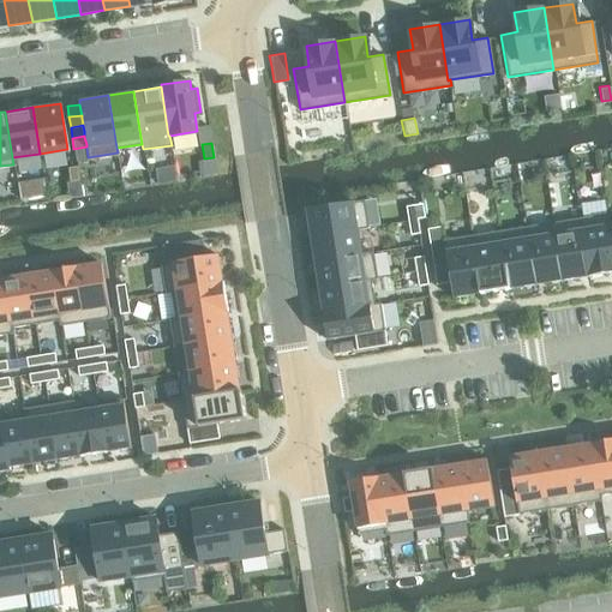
[(87,147),(73,149),(76,159),(88,157),(87,148),(87,147)]
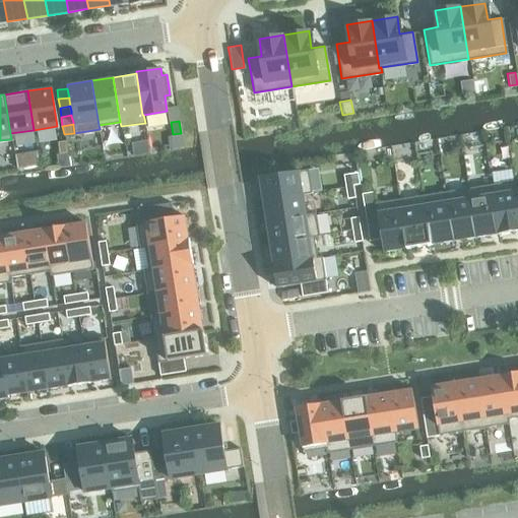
[(173,134),(167,135),(168,146),(169,148),(183,146),(182,144),(181,133),(173,134)]
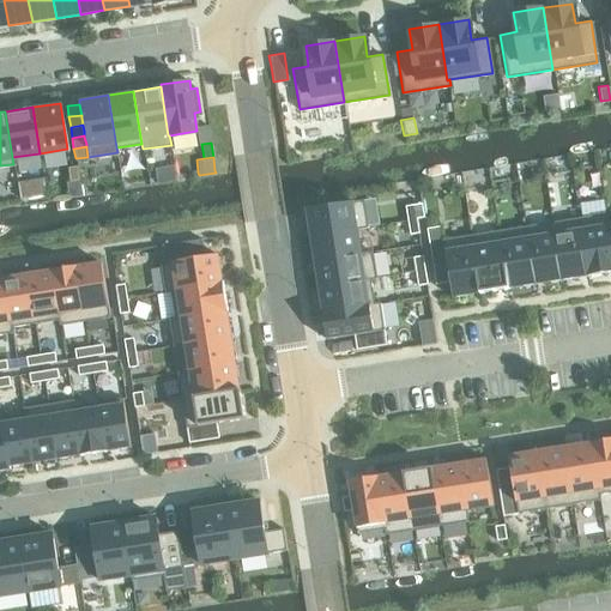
[(77,164),(67,165),(68,180),(78,179),(77,164)]
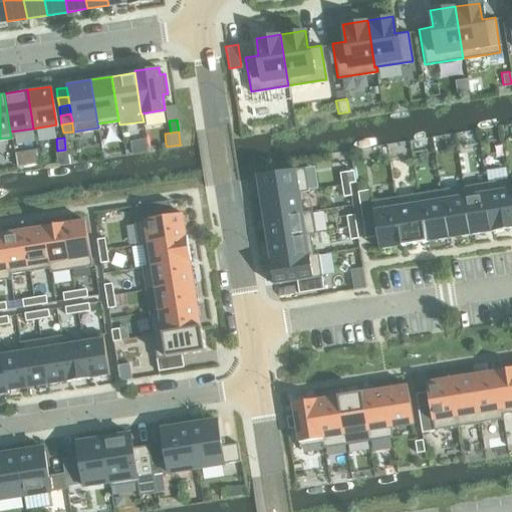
[(505,165),(488,166),(488,176),(506,175),(505,165)]
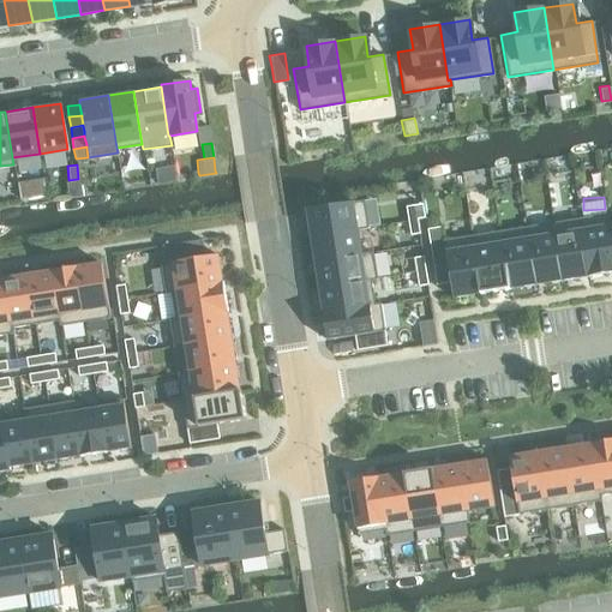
[(363,198),(305,208),(310,235),(357,228),(367,227),(363,198)]
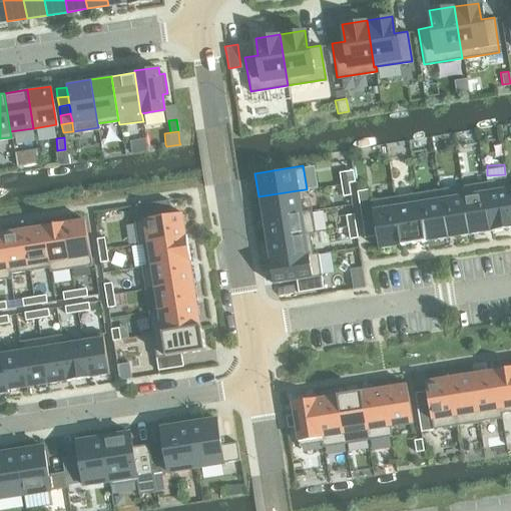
[(352,168),(338,171),(340,183),(348,181),(354,180),(352,168)]
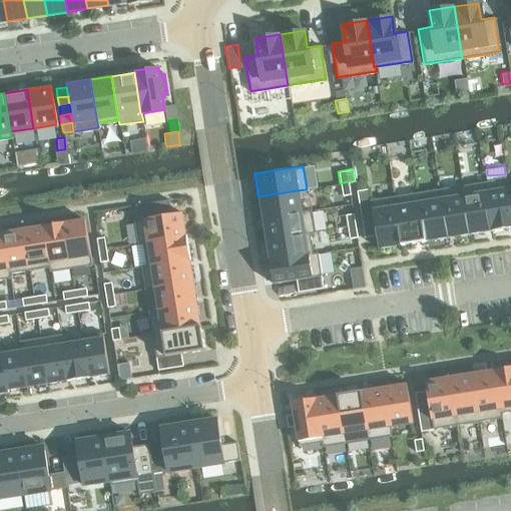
[(507,177),(484,180),(492,228),(510,224),(510,202),(508,186),(507,177)]
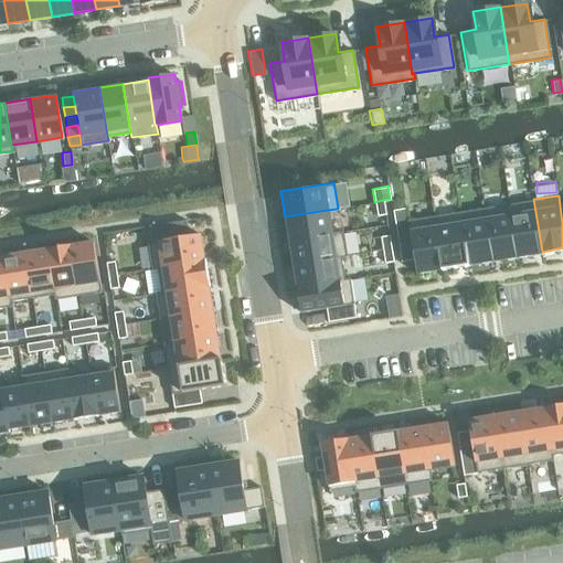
[(404,199),(391,201),(392,209),(405,206),(404,199)]
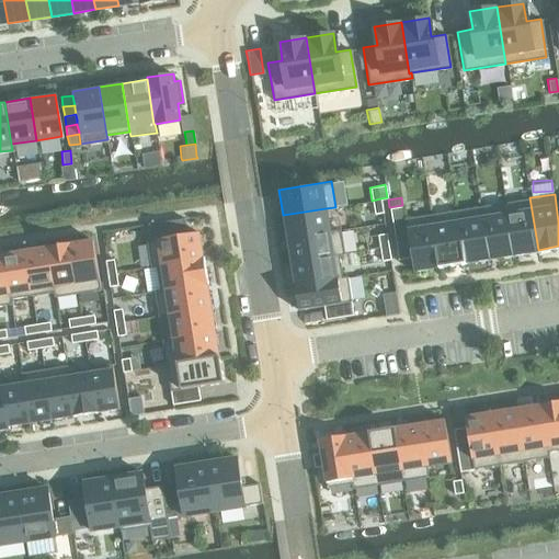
[(529,197),(504,202),(513,254),(538,250),(529,197)]
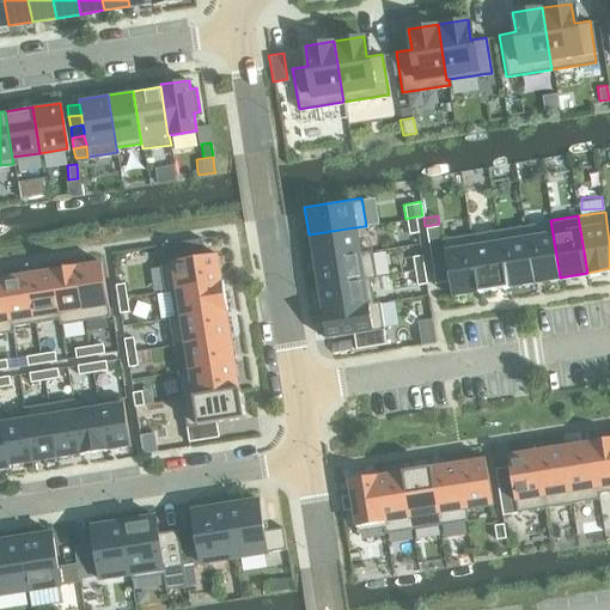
[(415,217),(406,219),(408,233),(418,231),(415,217)]
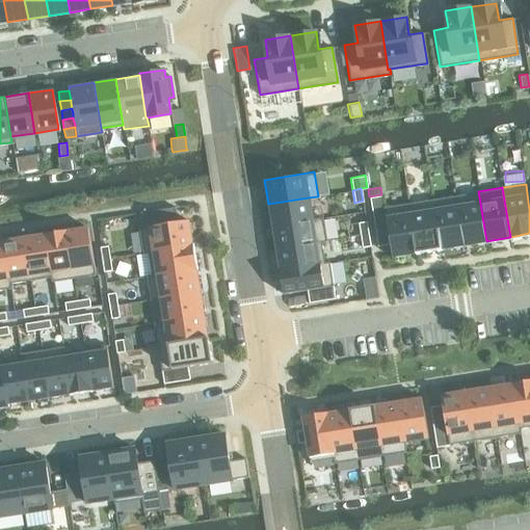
[(478,191),(454,195),(462,244),(486,241),(478,191)]
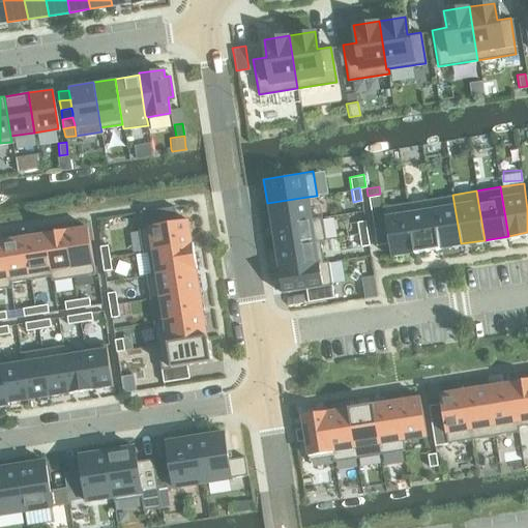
[(380,194),(368,196),(369,204),(381,202),(380,196),(380,194)]
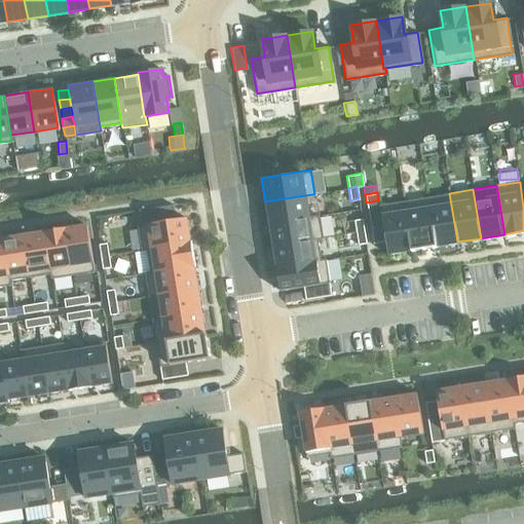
[(449,193),(426,196),(434,246),(457,241),(449,193)]
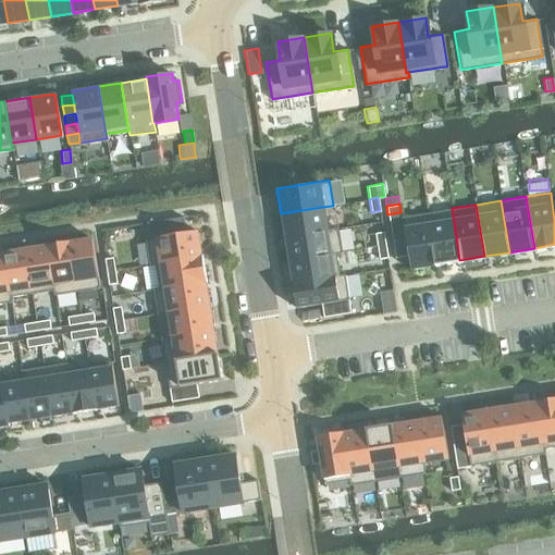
[(323,207),(281,213),(284,235),(327,229),(336,226),(338,226),(335,206),(333,206),(323,207)]
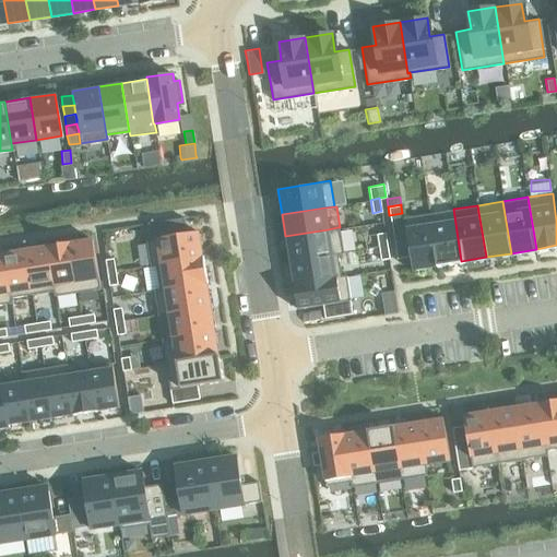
[(453,209),(428,213),(436,265),(461,261),(453,209)]
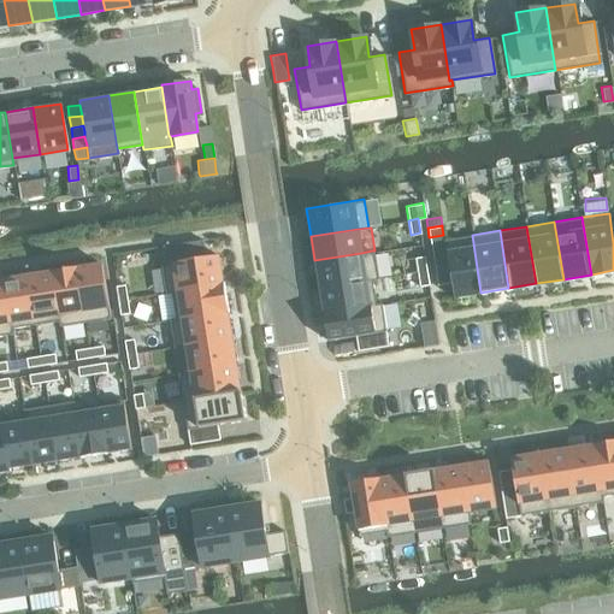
[(443,235),(429,237),(431,247),(446,244),(444,240),(444,238),(443,235)]
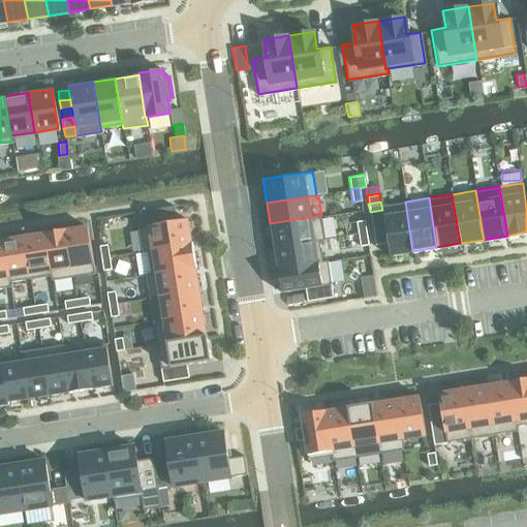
[(405,202),(381,206),(382,210),(383,218),(384,225),(385,234),(390,254),(412,251),(405,202)]
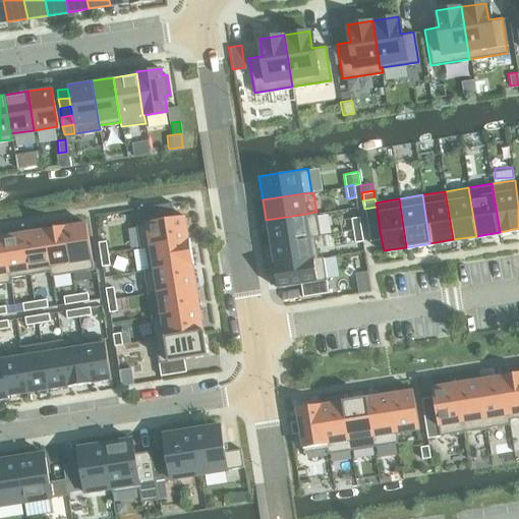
[(139,223),(135,224),(139,247),(188,240),(184,216),(173,218),(170,202),(148,206),(136,208),(139,223)]
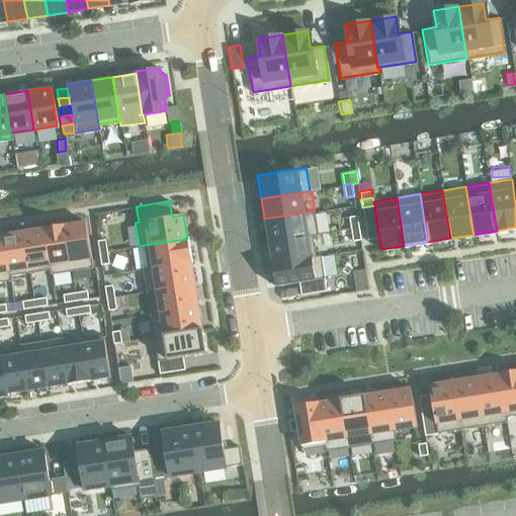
[(374,205),(362,207),(363,216),(375,213),(374,205)]
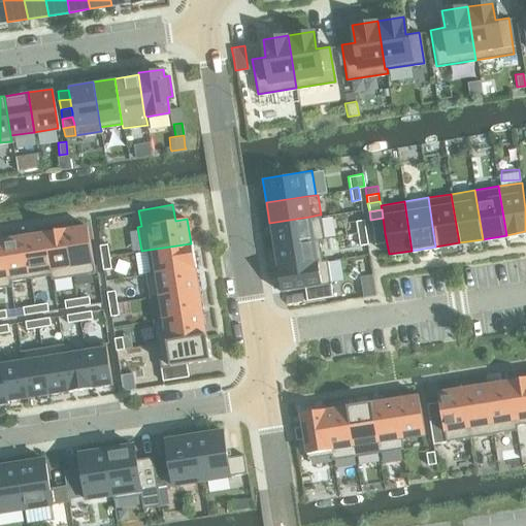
[(309,217),(269,223),(273,247),(318,239),(323,239),(319,215),(309,217)]
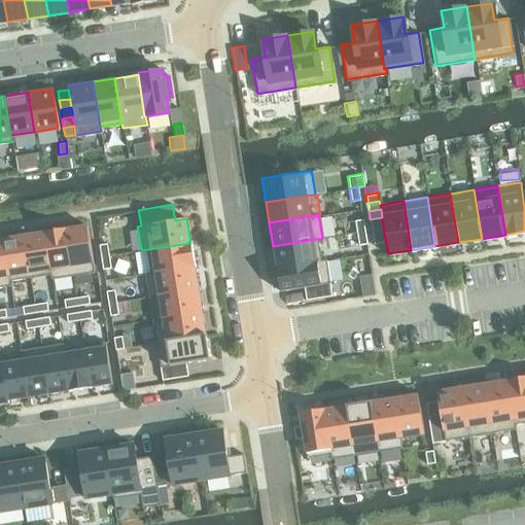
[(382,217),(370,219),(371,226),(383,224),(382,217)]
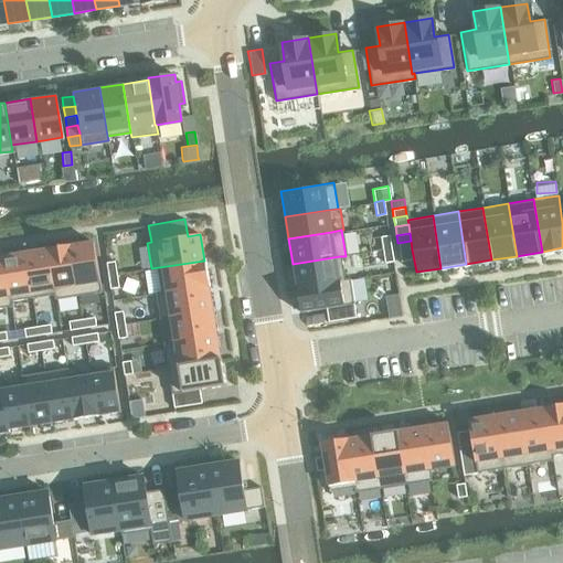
[(389,234),(380,235),(382,248),(391,247),(389,234)]
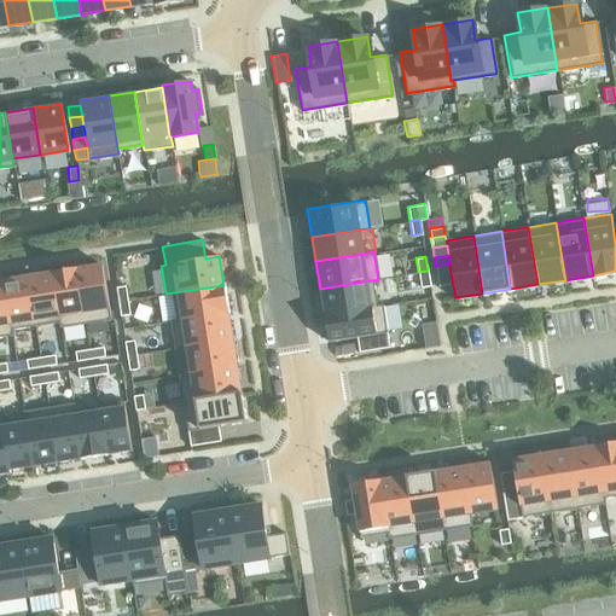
[(100,263),(75,267),(85,323),(110,318),(100,263)]
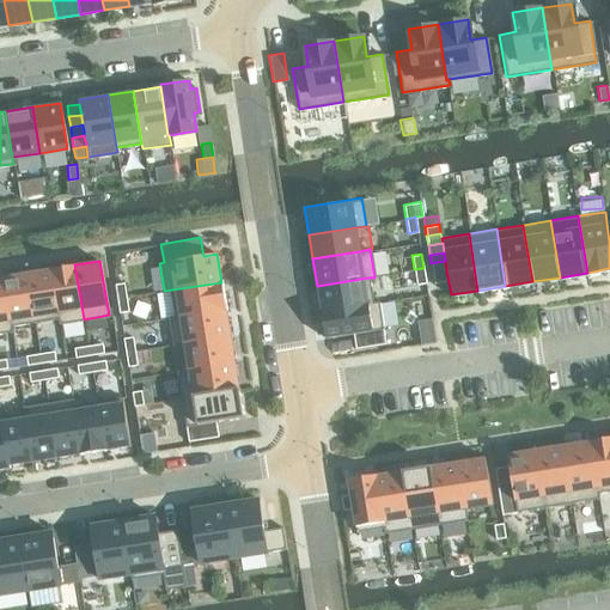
[(445,261),(431,263),(432,273),(446,270),(445,261)]
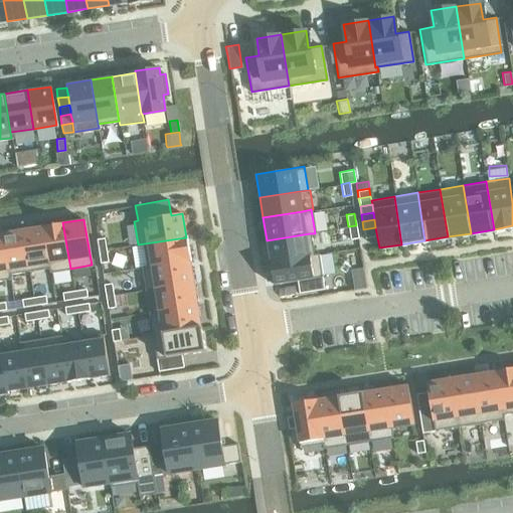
[(62,222),(41,225),(48,267),(49,272),(70,269),(62,222)]
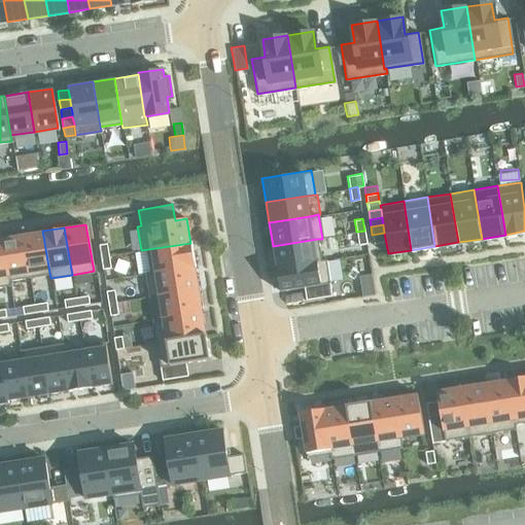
[(42,231),(23,234),(30,276),(49,273),(42,231)]
